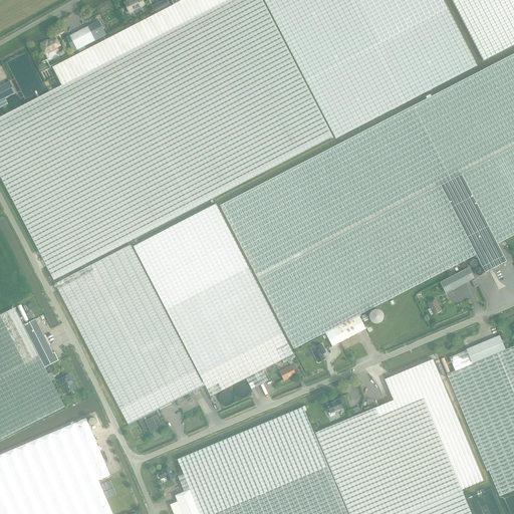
[(52,67),(61,85),(0,116),(0,176),(54,280),(332,137),(262,0),(171,0),(174,5),(52,67)]
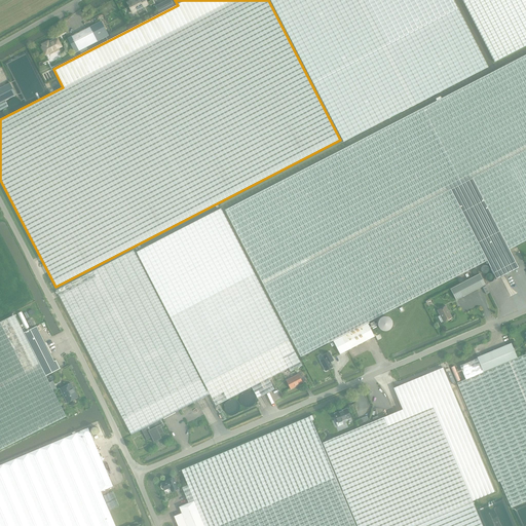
[(145,0),(137,0),(134,2),(133,0),(127,3),(132,11),(137,9),(138,10),(148,5),(145,0)]
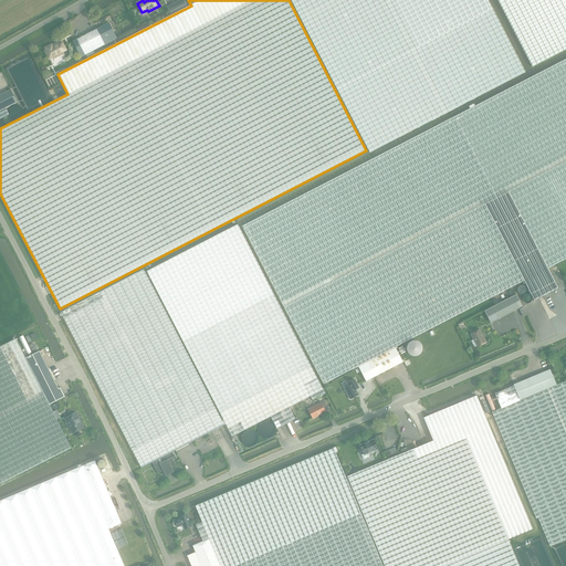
[(184,0),(179,0),(167,7),(171,14),(188,7),(184,0)]
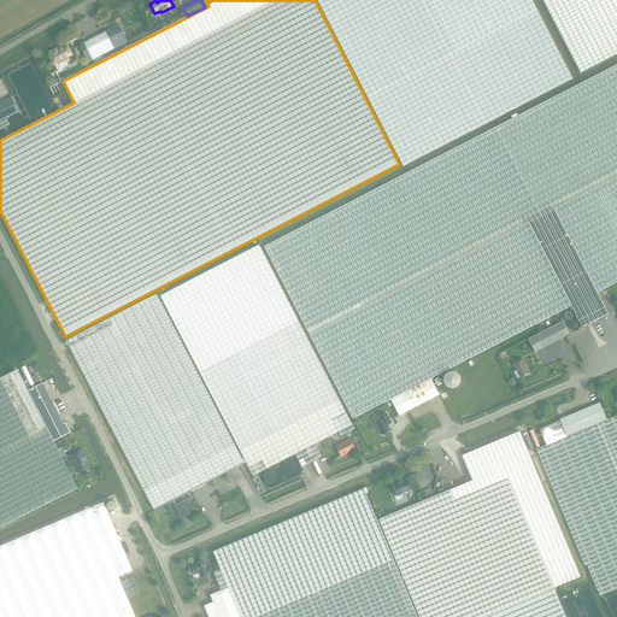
[(317,0),(403,166),(540,97),(573,80),(532,0),(317,0)]
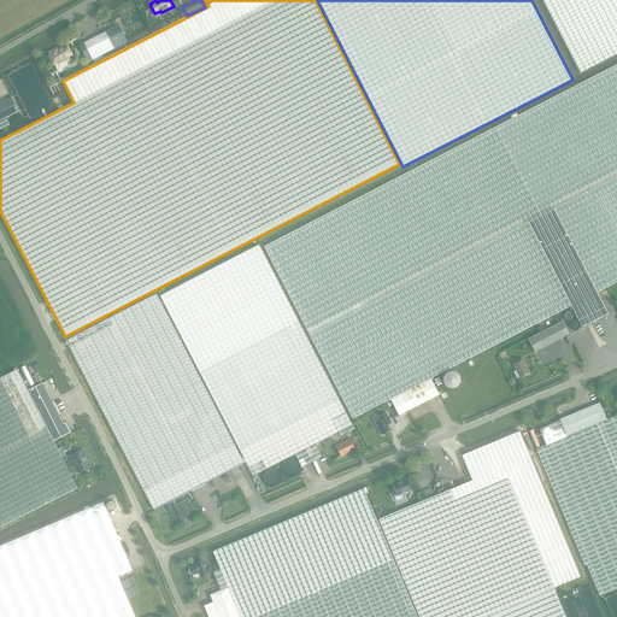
[(616,0),(542,0),(580,74),(616,53),(616,0)]
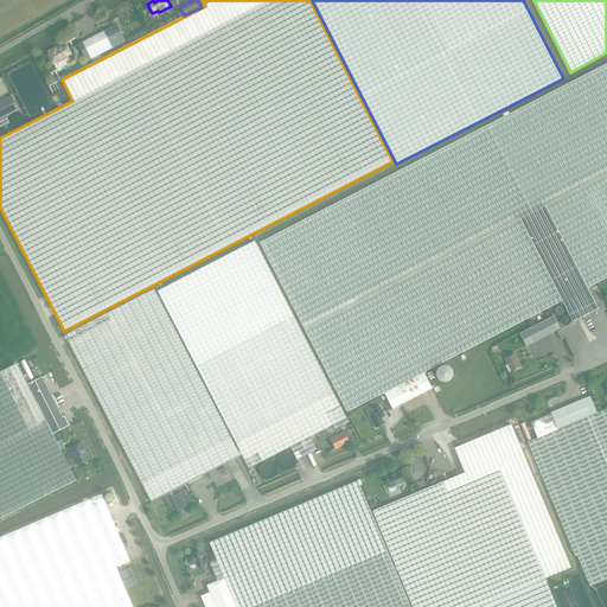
[(78,44),(88,61),(88,62),(126,42),(116,25),(78,44)]
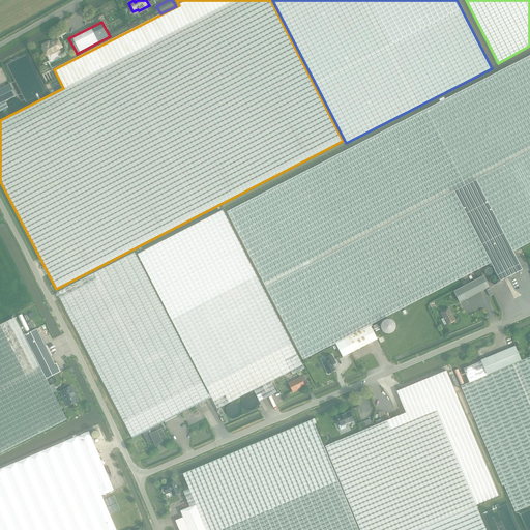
[(58,39),(50,43),(49,41),(42,46),(43,48),(42,48),(46,56),(50,54),(51,55),(59,50),(59,49),(62,48),(58,39)]
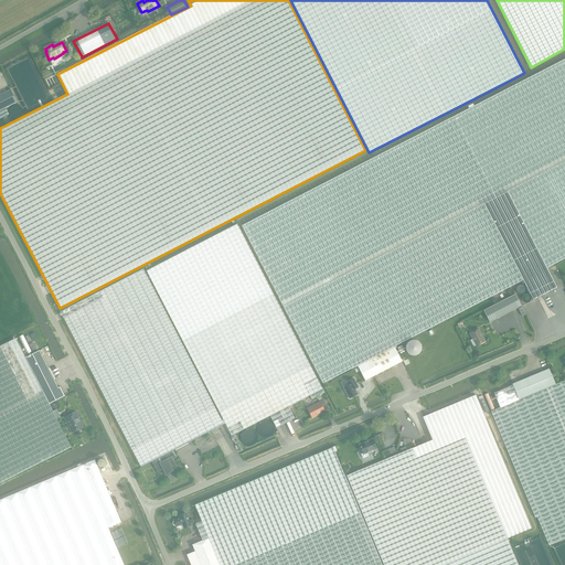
[(244,225),(242,226),(297,332),(312,362),(323,384),(358,366),(366,362),(395,347),(411,339),(494,296),(523,280),(533,300),(557,288),(547,268),(555,264),(557,263),(564,258),(564,60),(494,96),(476,106),(244,225)]
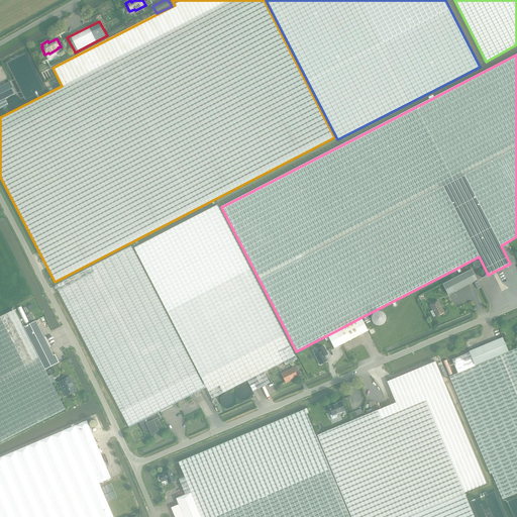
[(0,87),(0,109),(8,105),(5,99),(16,94),(10,82),(0,87)]
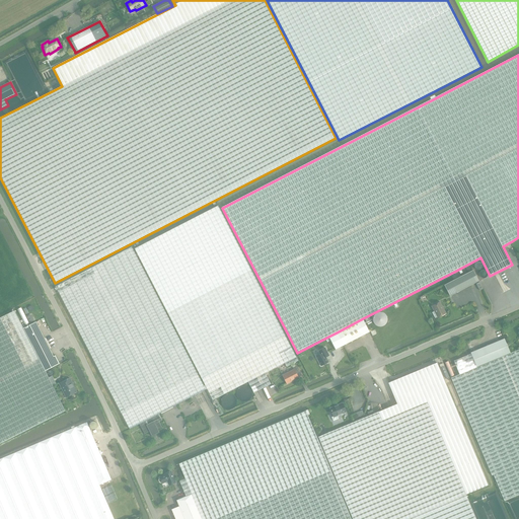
[(222,208),(59,292),(133,435),(297,353),(222,208)]
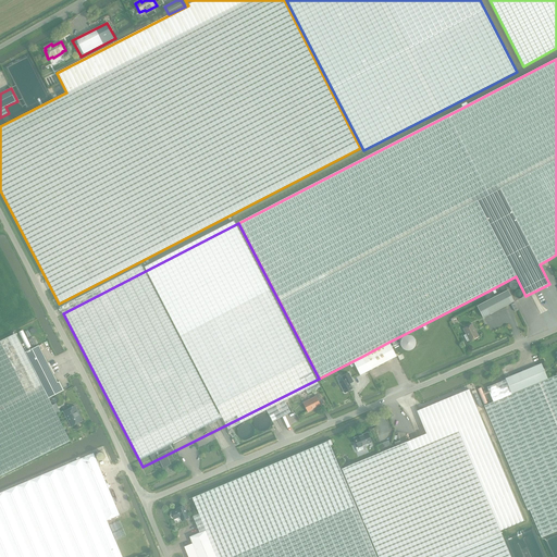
[(483,318),(514,302),(508,291),(477,306),(483,318)]
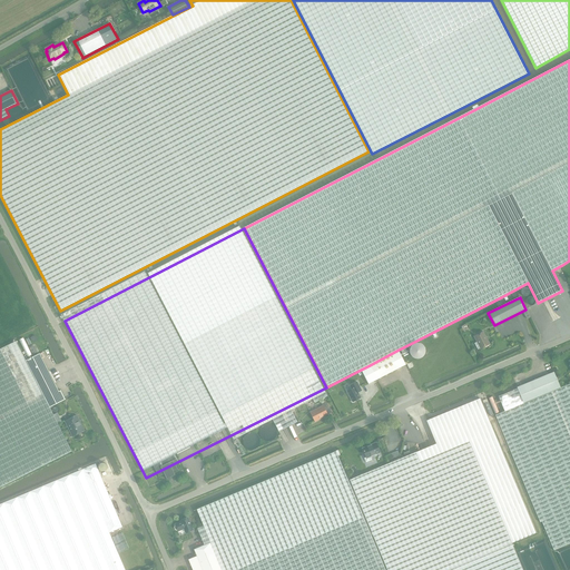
[(474,336),(478,342),(474,343),(478,350),(480,349),(481,350),(490,344),(483,332),(474,336)]
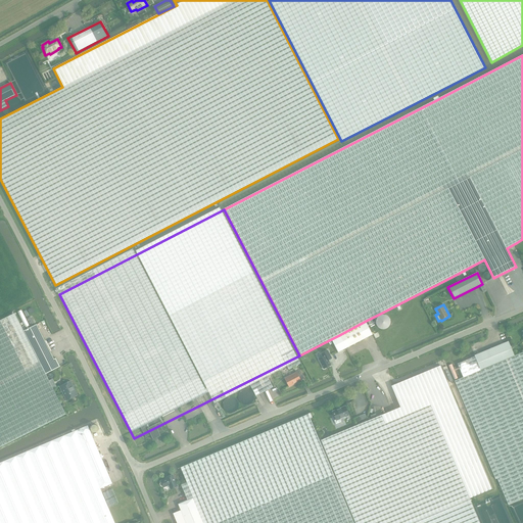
[(24,331),(14,314),(0,320),(0,447),(65,415),(46,374),(60,367),(56,359),(54,360),(37,325),(24,331)]
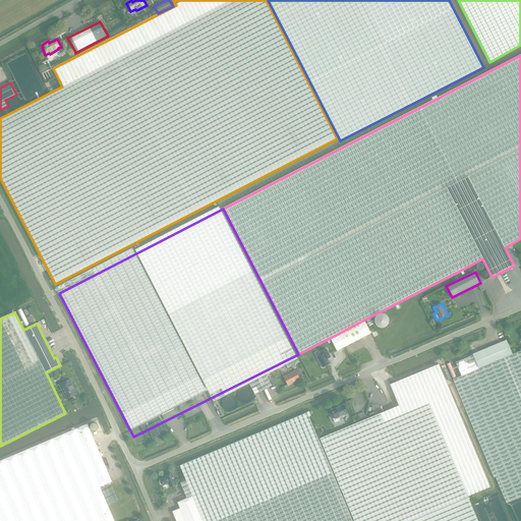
[(338,334),(330,338),(337,351),(371,334),(364,320),(338,334)]
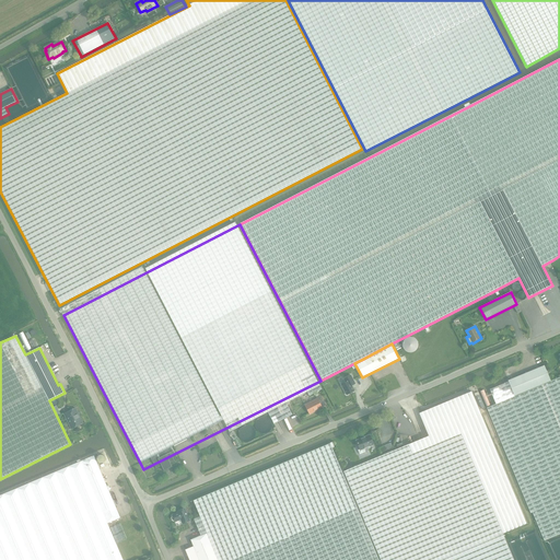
[(509,382),(490,389),(496,404),(550,382),(544,365),(508,381),(509,382)]
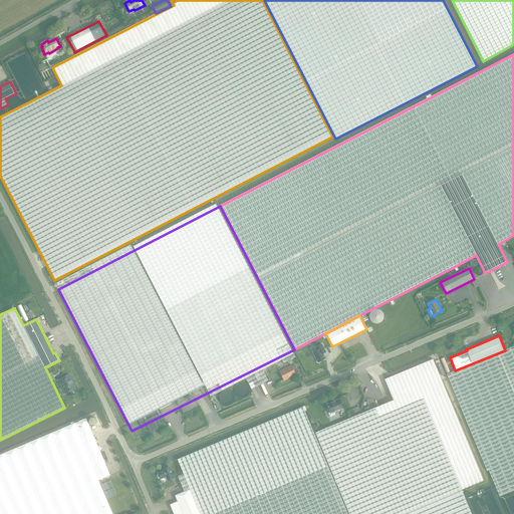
[(322,344),(316,348),(317,350),(313,352),(318,362),(325,359),(322,354),(326,352),(322,344)]
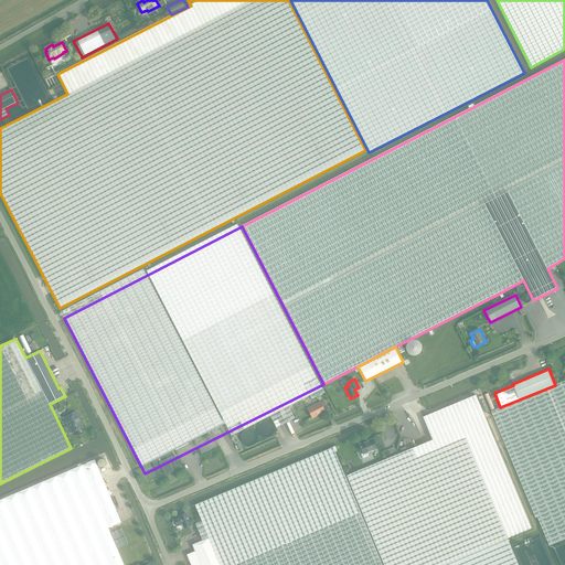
[(564,539),(564,380),(555,385),(500,407),(491,412),(535,518),(537,518),(550,545),(564,539)]
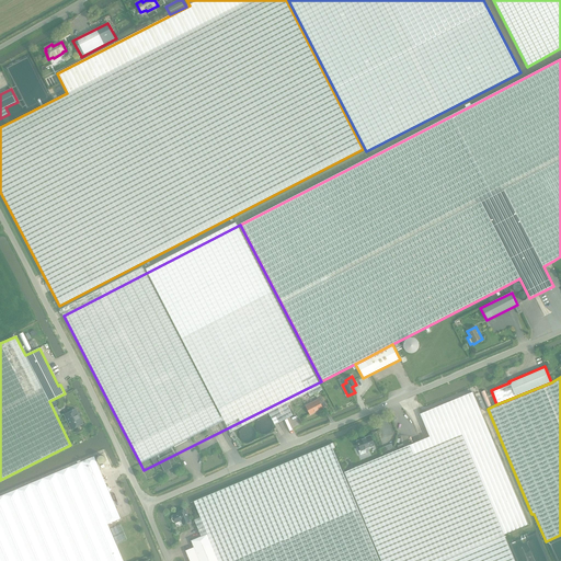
[(439,560),(504,535),(528,524),(472,392),(420,414),(430,437),(409,445),(344,472),(381,560),(439,560)]
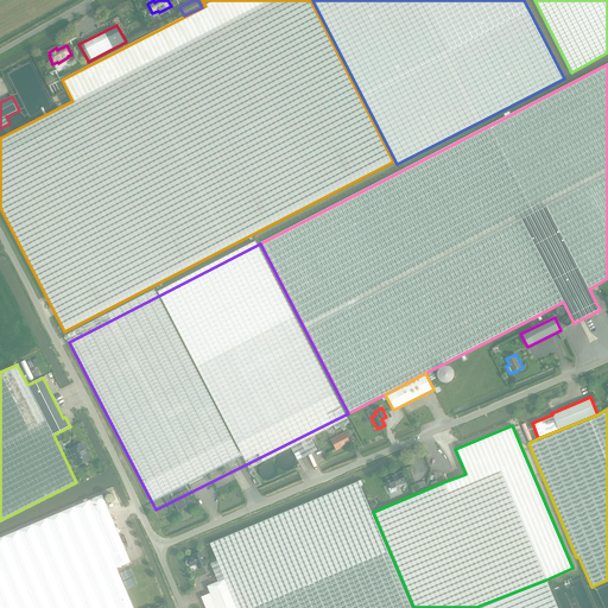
[(344,434),(331,441),(333,443),(331,444),(333,447),(335,447),(336,450),(343,447),(342,445),(349,443),(347,437),(350,435),(347,428),(343,430),(344,434)]
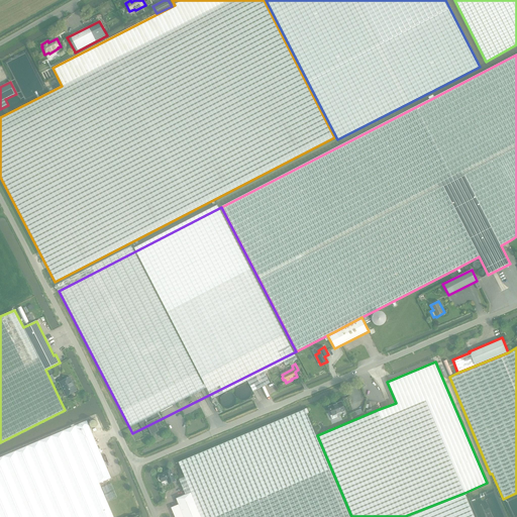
[(60,383),(64,392),(66,396),(77,391),(73,383),(71,377),(60,383)]
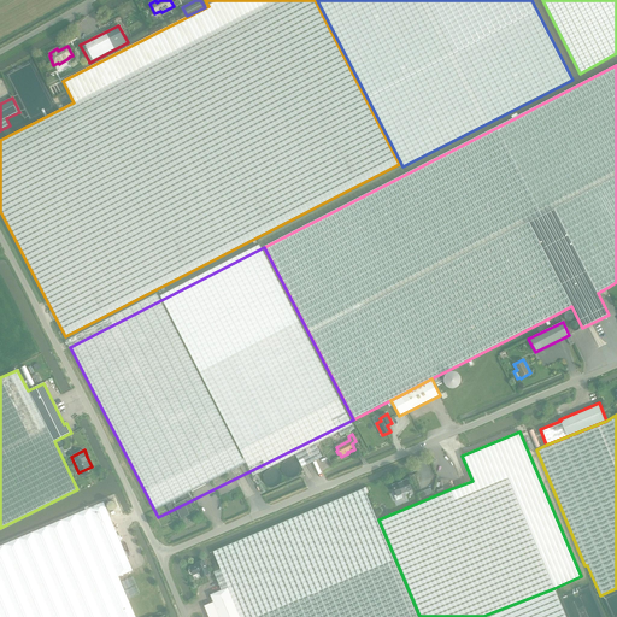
[(397,501),(403,498),(401,494),(411,491),(407,480),(393,486),(397,495),(394,497),(397,501)]
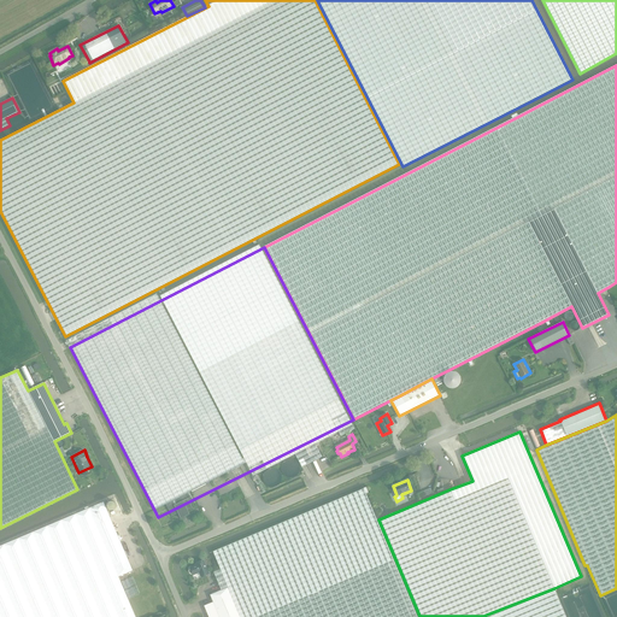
[(213,603),(204,606),(209,616),(565,616),(554,588),(540,594),(483,616),(417,616),(401,579),(364,488),(213,551),(221,569),(213,573),(217,579),(222,591),(210,595),(213,603)]
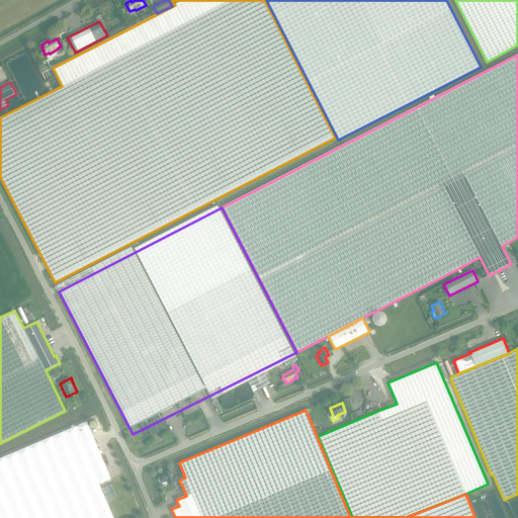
[(0,458),(0,517),(113,517),(99,485),(111,480),(87,422),(0,458)]
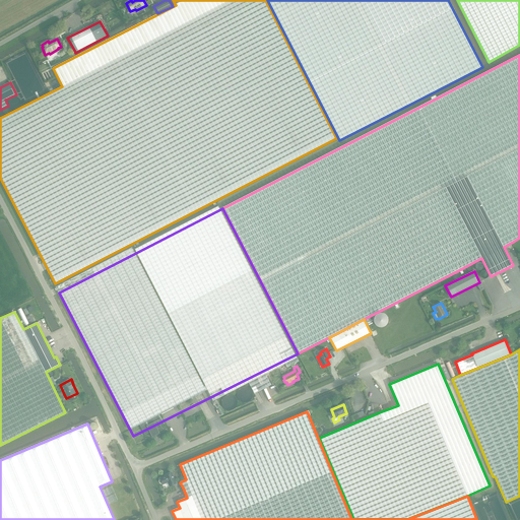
[(165,475),(166,476),(159,478),(160,479),(159,480),(159,481),(160,483),(161,483),(163,484),(168,482),(170,486),(176,483),(172,472),(165,475)]
